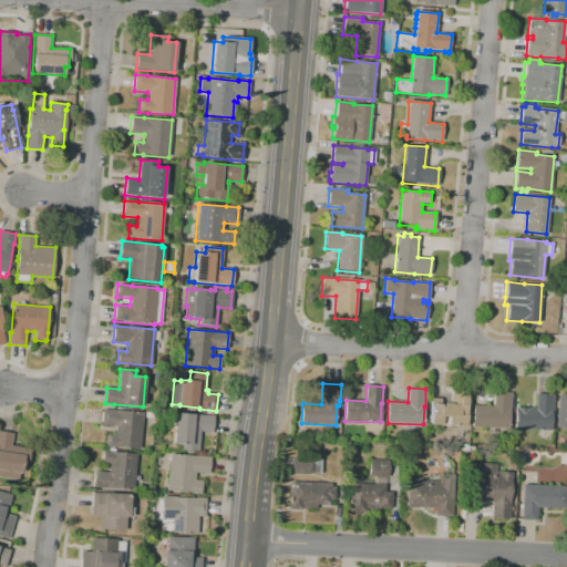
[(465,426),(447,426),(449,418),(442,416),(441,425),(430,425),(430,414),(430,406),(431,406),(431,399),(441,399),(441,404),(441,406),(444,406),(444,403),(451,403),(451,391),(467,392),(467,406),(466,406),(466,416),(465,426)]
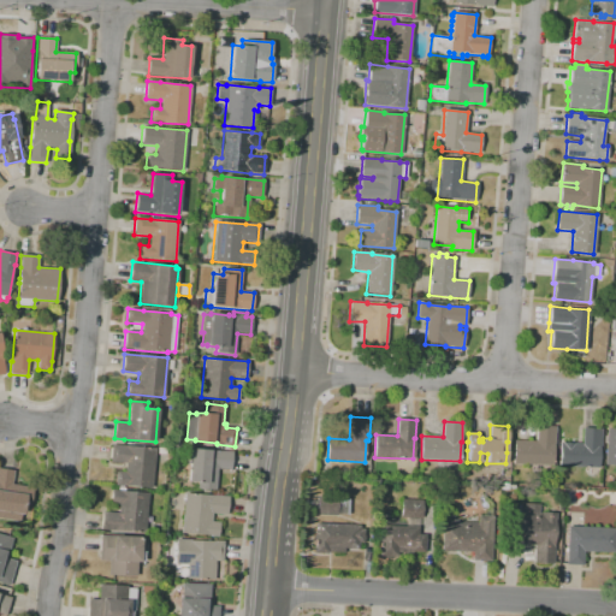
[(514,463),(514,440),(527,440),(527,438),(533,438),(532,442),(535,442),(535,426),(555,426),(554,445),(552,465),(514,463)]
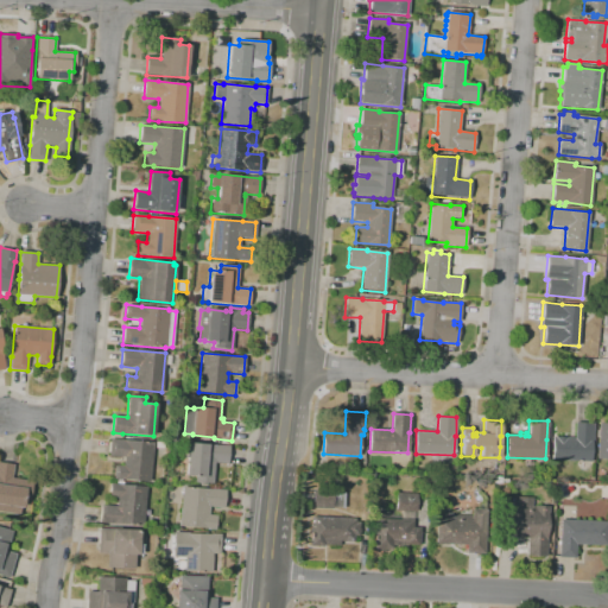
[(591,462),(552,460),(552,437),(575,438),(575,422),(594,423),(593,442),(591,462)]
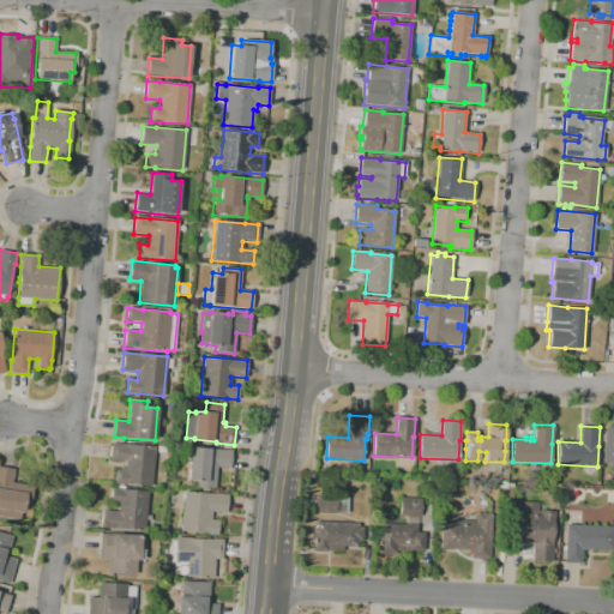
[(613,464),(603,464),(605,426),(613,426),(613,464)]
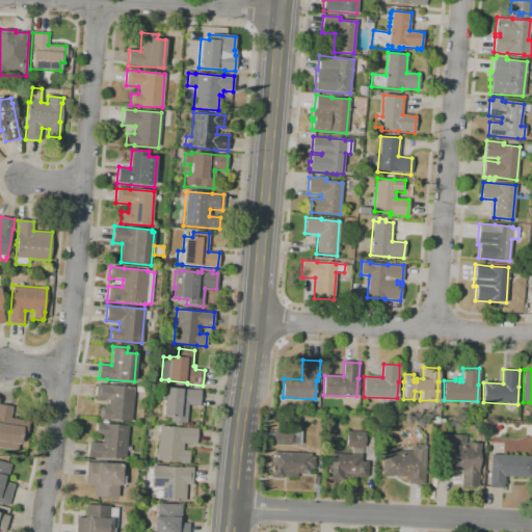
[(107,422),(102,421),(102,419),(100,419),(101,407),(108,407),(108,400),(96,399),(97,383),(134,387),(131,421),(107,419),(107,422)]
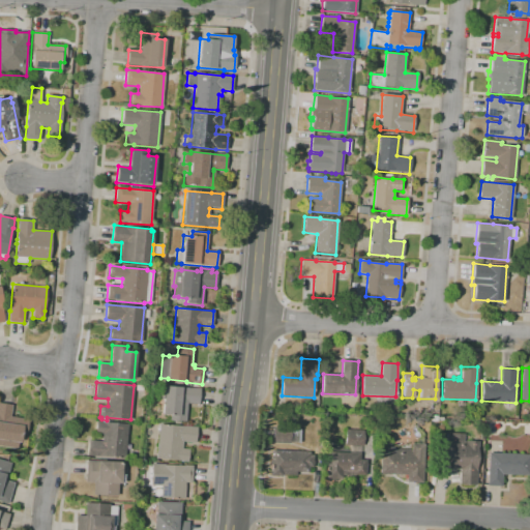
[(185,421),(170,420),(170,415),(162,414),(164,386),(187,387),(187,388),(200,389),(198,405),(186,404),(185,421)]
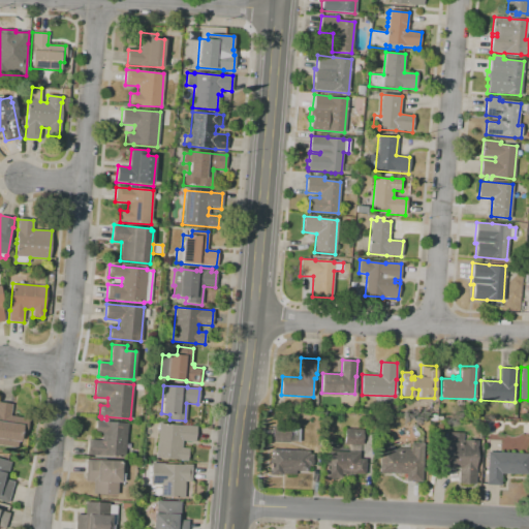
[(18,447),(0,444),(0,402),(11,404),(10,415),(29,418),(26,436),(21,435),(20,441),(19,441),(18,447)]
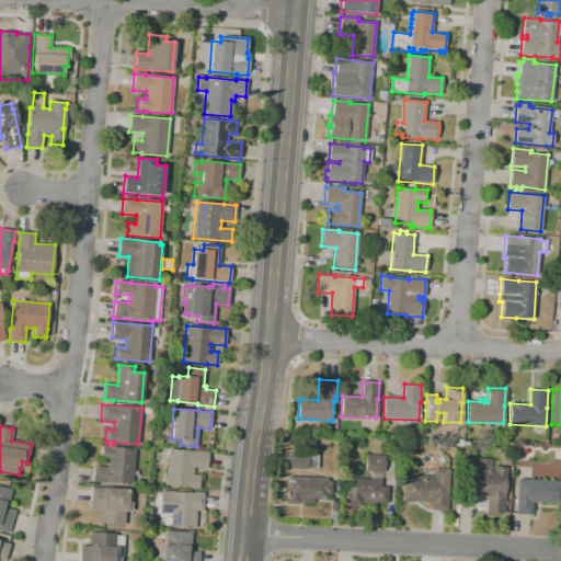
[(132,484),(104,482),(104,483),(92,482),(93,466),(107,467),(109,459),(100,459),(101,446),(135,449),(132,484)]
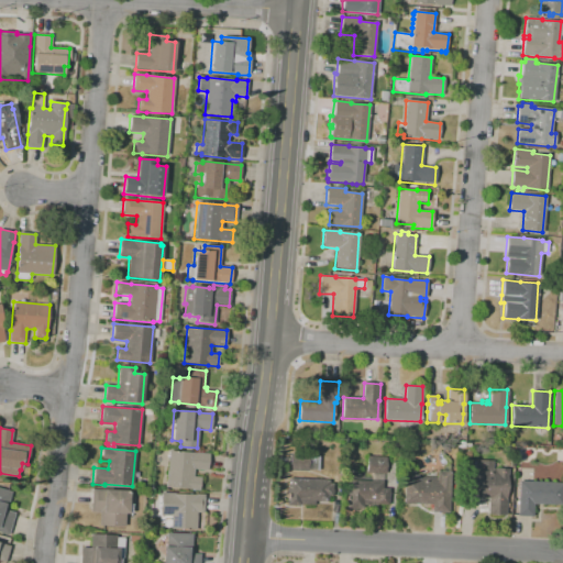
[(200,490),(166,487),(169,451),(209,454),(208,470),(194,468),(194,477),(201,477),(200,490)]
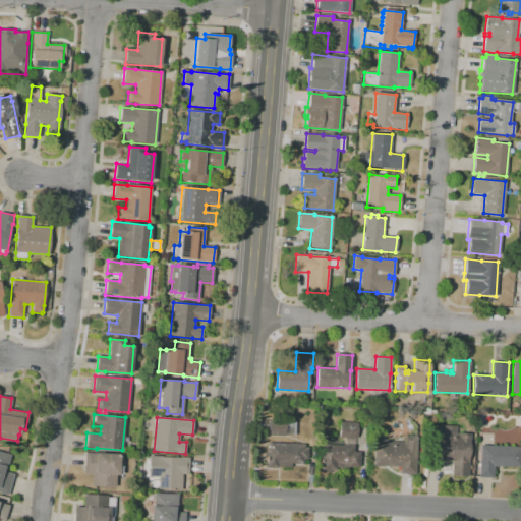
[(266,435),(293,436),(294,421),(267,420),(266,435)]
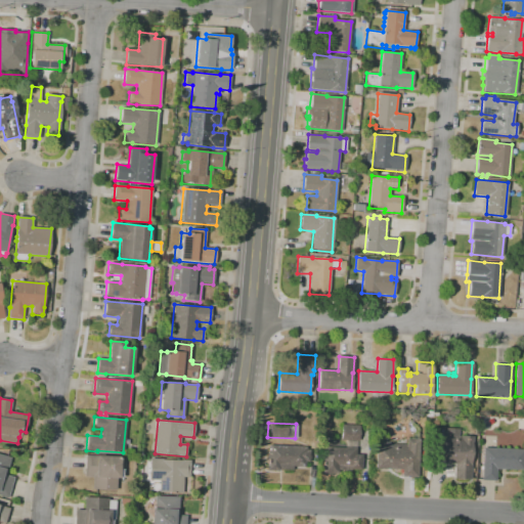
[(359,472),(360,454),(357,454),(357,425),(341,425),(341,447),(321,447),(320,471),(359,472)]
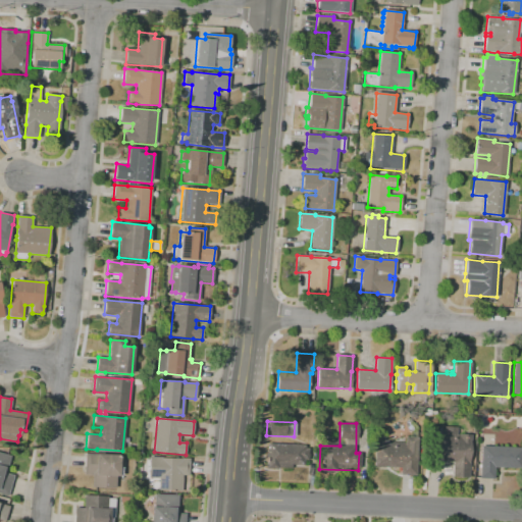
[(469,434),(455,434),(456,427),(442,426),(442,434),(435,433),(434,463),(452,463),(451,477),(468,478),(469,434)]
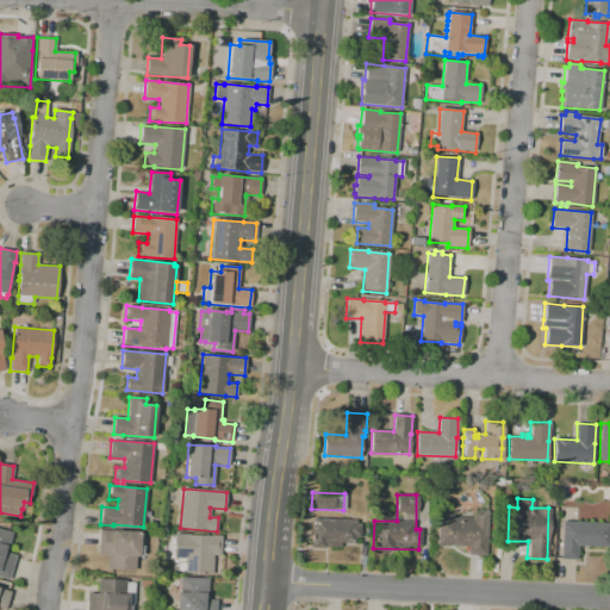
[(435,546),(466,547),(466,554),(485,555),(487,511),(472,510),(472,516),(436,515),(435,546)]
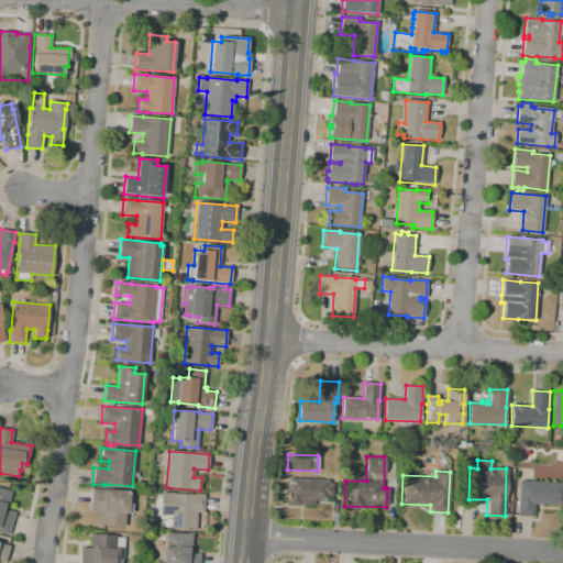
[(329,505),(330,479),(286,478),(286,504),(329,505)]
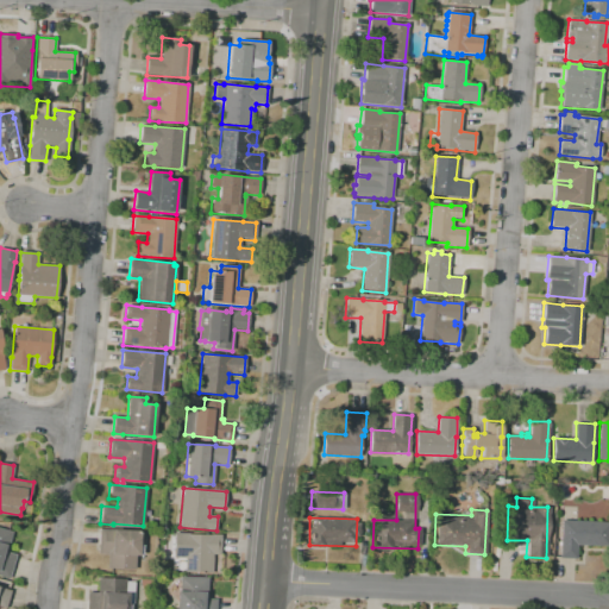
[(557,558),(575,559),(576,545),(608,546),(608,522),(559,520),(557,558)]
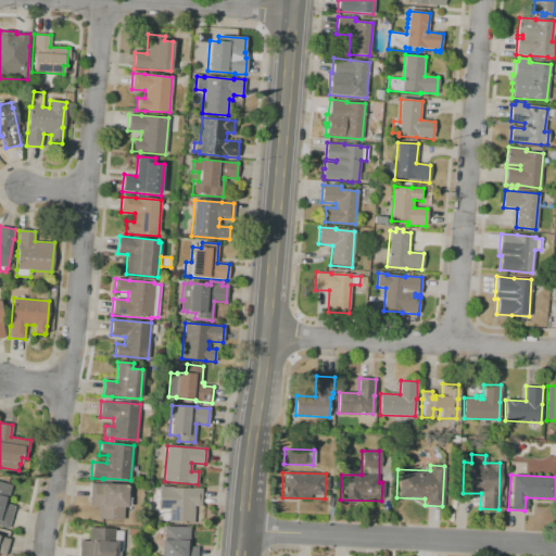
[(8,529),(0,526),(0,482),(11,485),(5,504),(14,507),(8,529)]
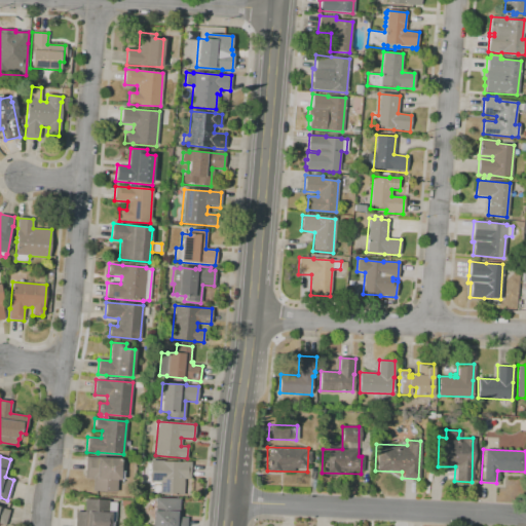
[(117,492),(92,491),(94,479),(84,479),(85,457),(97,457),(120,458),(120,480),(117,480),(117,492)]
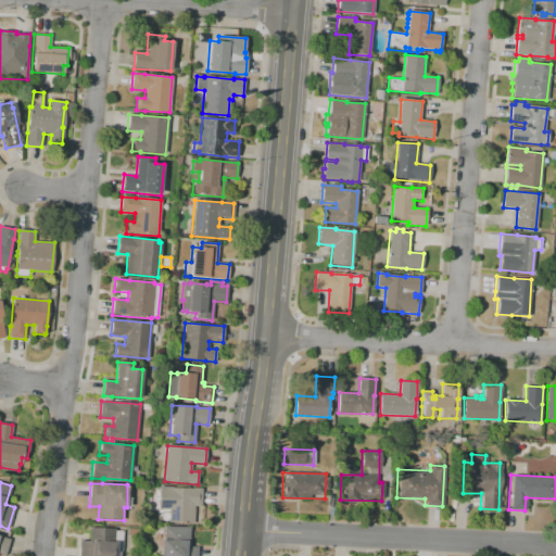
[(193,523),(168,521),(169,508),(158,508),(159,485),(173,487),(192,488),(202,488),(201,506),(194,506),(193,523)]
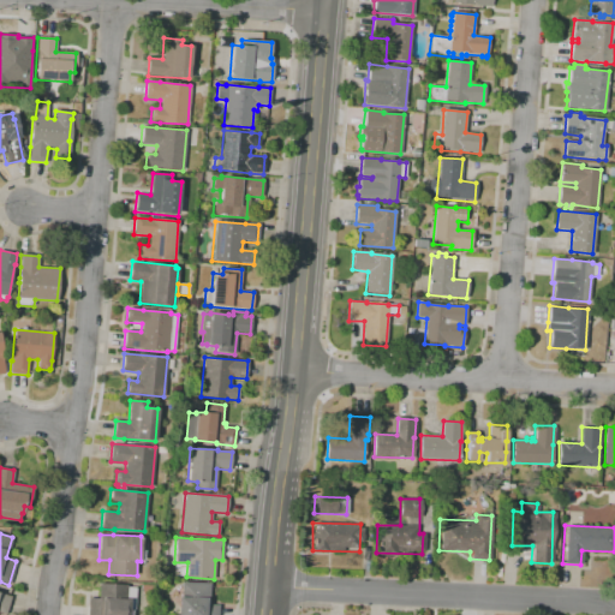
[(219,614),(177,614),(178,597),(181,597),(181,583),(210,584),(209,604),(219,605),(219,614)]
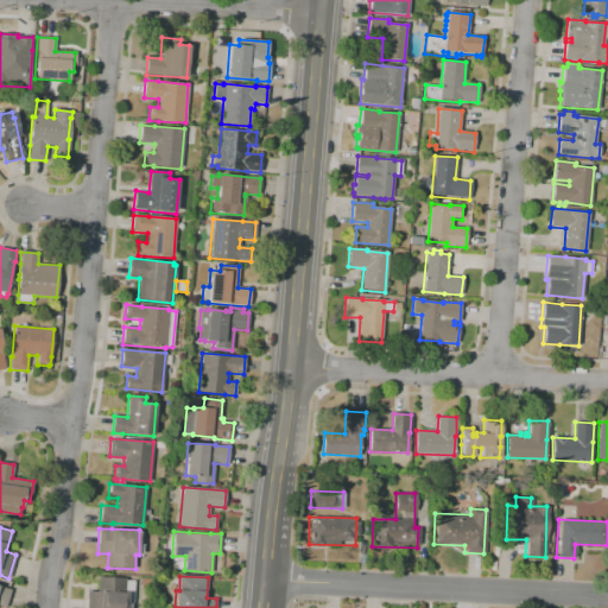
[(130,607),(87,607),(87,590),(97,591),(99,577),(126,578),(126,581),(134,581),(133,605),(130,603),(130,607)]
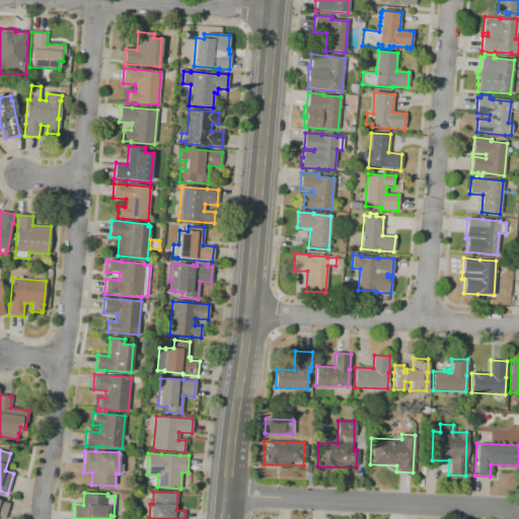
[(0,518),(0,501),(9,504),(4,518),(3,518),(2,518),(0,518)]
